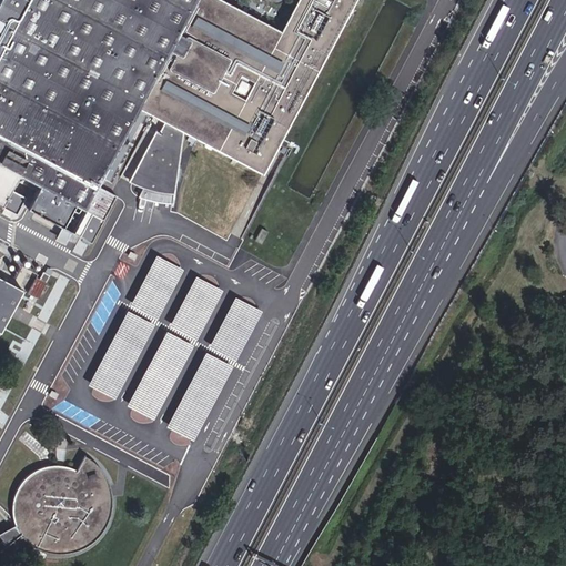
[(149,113),(167,123),(162,131),(158,129),(139,165),(142,167),(137,187),(144,189),(155,192),(167,194),(165,200),(175,201),(185,133),(264,174),(356,0),(0,0),(0,205),(9,210),(12,203),(8,201),(21,177),(40,187),(28,209),(93,243),(118,198),(98,187),(102,179),(111,184),(149,113)]
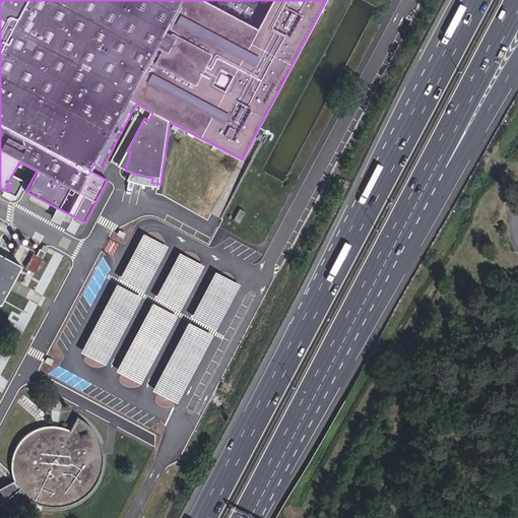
[(130,152),(127,151),(119,167),(125,171),(130,152)]
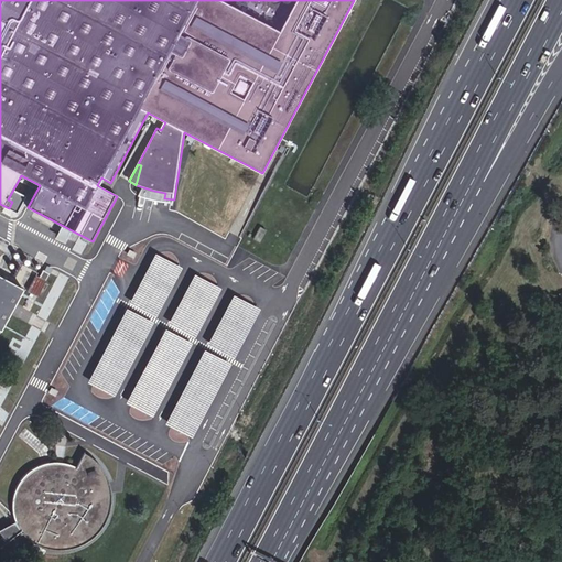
[(154,191),(143,187),(141,193),(150,195),(160,197),(162,198),(164,198),(165,193),(154,191)]
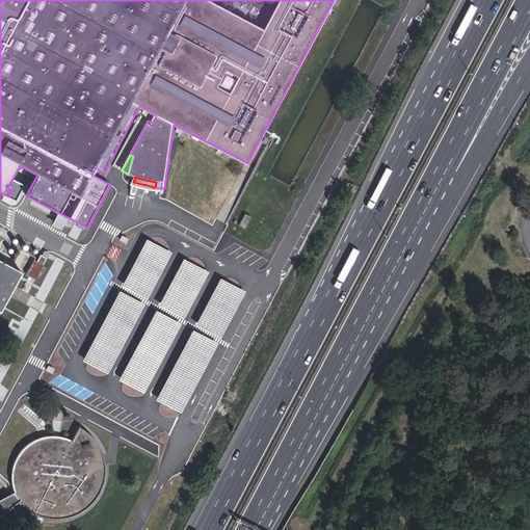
[(241,224),(247,229),(253,217),(246,214),(241,224)]
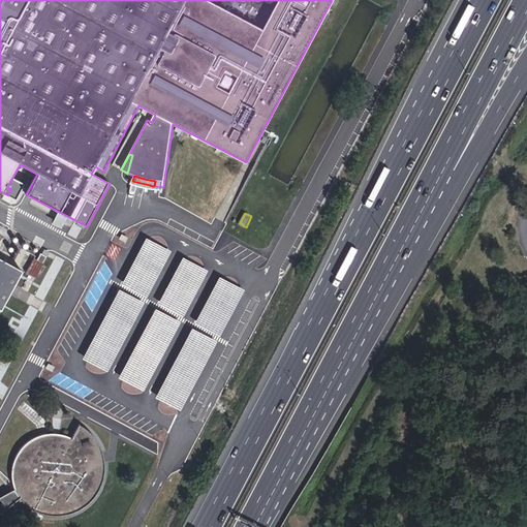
[(147,297),(171,251),(146,238),(121,283),(147,297)]
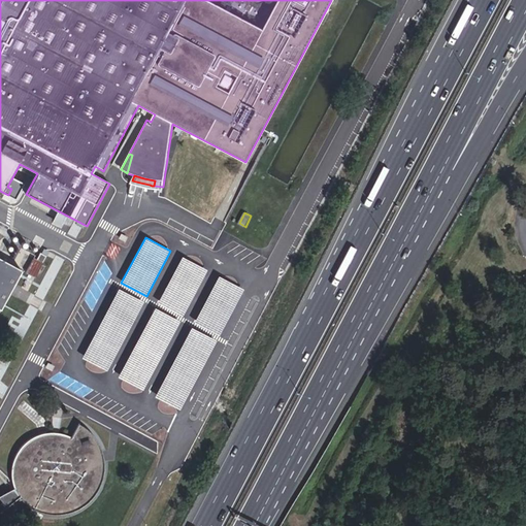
[(52,255),(46,252),(42,259),(48,262),(52,255)]
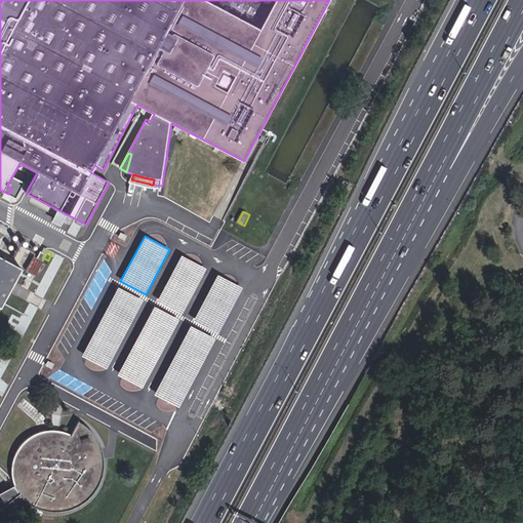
[(0,303),(6,306),(28,267),(0,252),(0,303)]
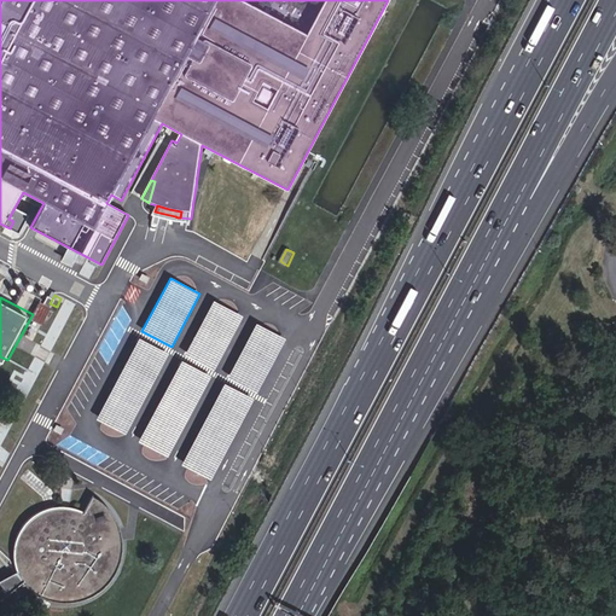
[(244,317),(214,301),(186,354),(215,370),(244,317)]
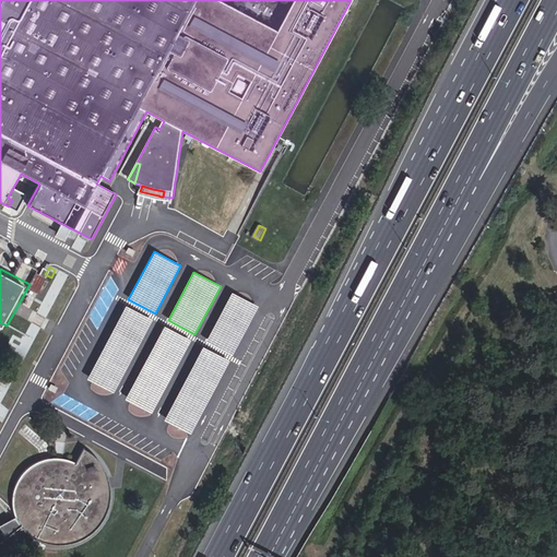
[(50,279),(40,273),(34,287),(43,293),(50,279)]
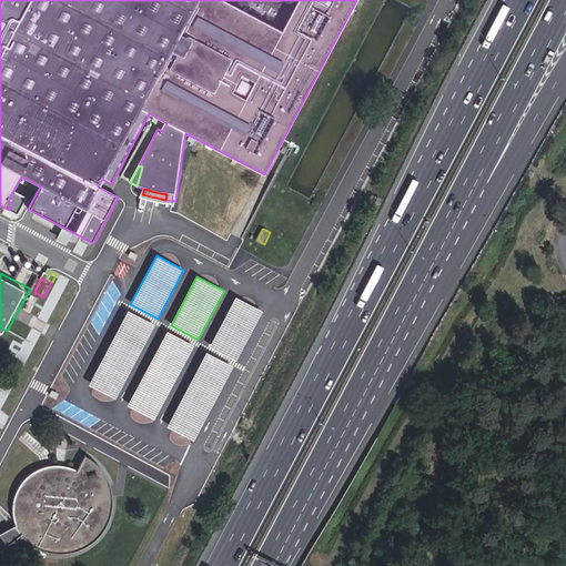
[(263,312),(235,297),(210,346),(236,361),(263,312)]
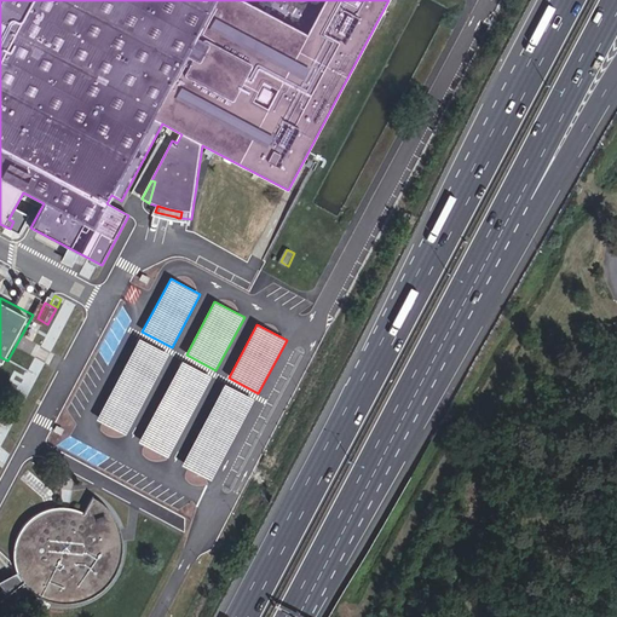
[(126,433),(168,353),(138,338),(96,417),(126,433)]
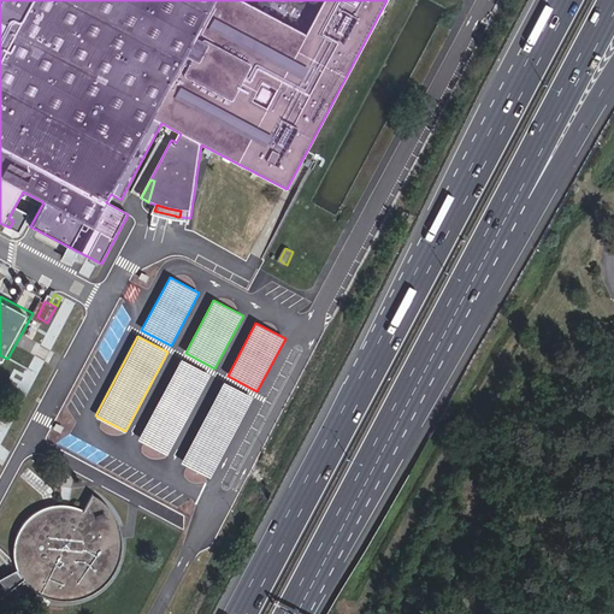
[(169,455),(211,375),(182,359),(139,440),(169,455)]
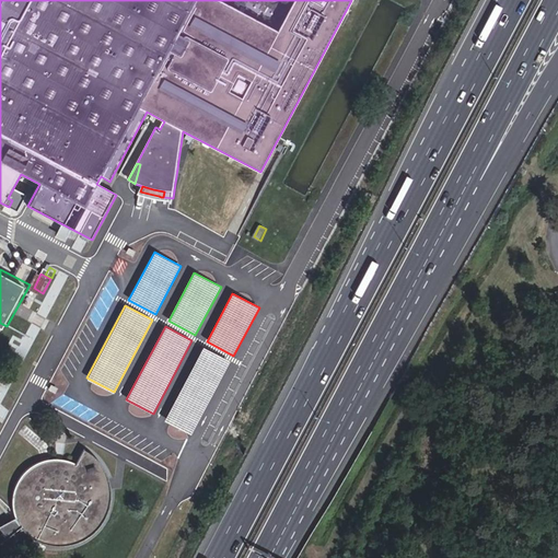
[(192,433),(231,361),(204,347),(164,419),(192,433)]
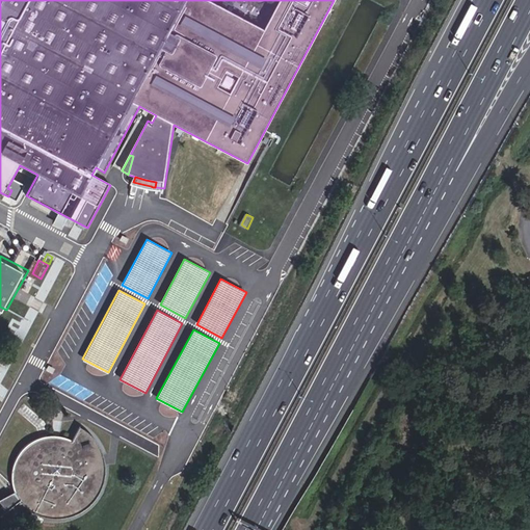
[(15,493),(0,497),(0,501),(4,511),(20,503),(22,505),(25,509),(28,511),(34,515),(42,519),(47,520),(53,521),(61,521),(69,519),(75,518),(83,512),(90,506),(97,500),(100,493),(103,484),(105,478),(105,472),(105,468),(100,468),(99,458),(103,457),(101,451),(98,445),(94,441),(86,433),(80,428),(73,442),(68,440),(64,439),(58,438),(55,438),(46,439),(42,440),(31,444),(25,449),(23,451),(19,457),(15,467),(14,474),(14,479),(15,489),(15,493)]
